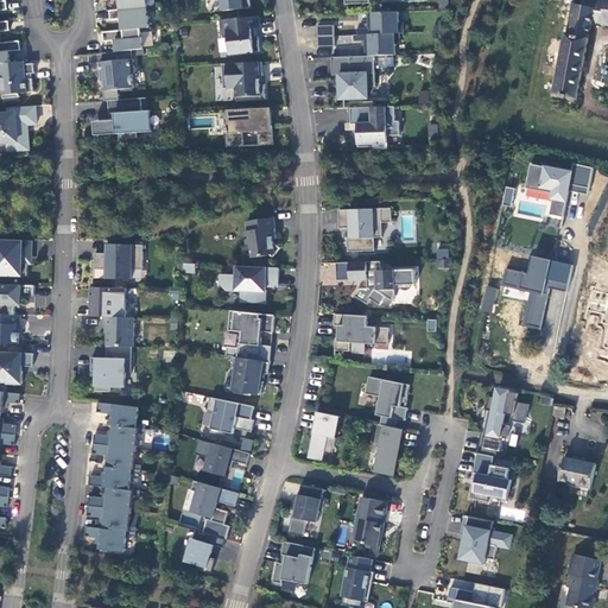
[(112,0),(120,0),(121,11),(147,8),(149,8),(147,0),(109,0),(112,0)]
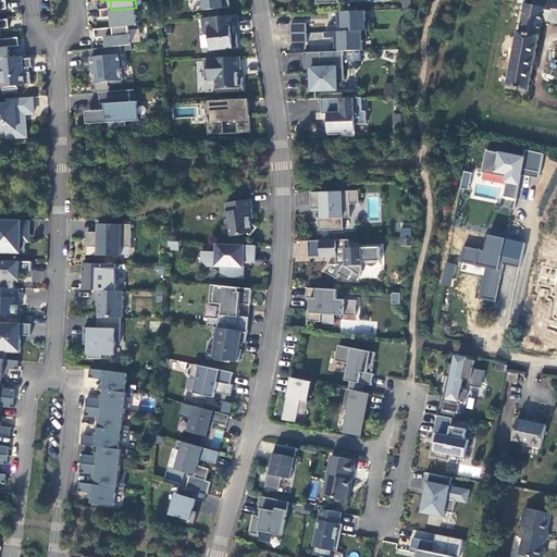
[(193,0),(193,2),(203,1),(205,11),(231,9),(230,0),(193,0)]
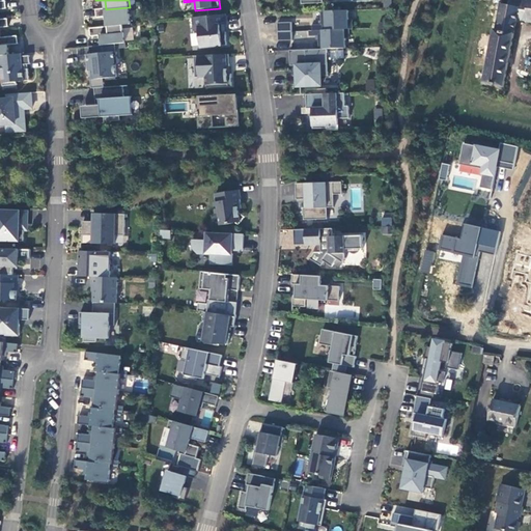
[(520,0),(510,0),(510,5),(502,4),(498,29),(495,28),(493,39),(481,37),(479,50),(491,52),(484,83),(504,87),(515,31),(518,20),(520,7),(520,0)]
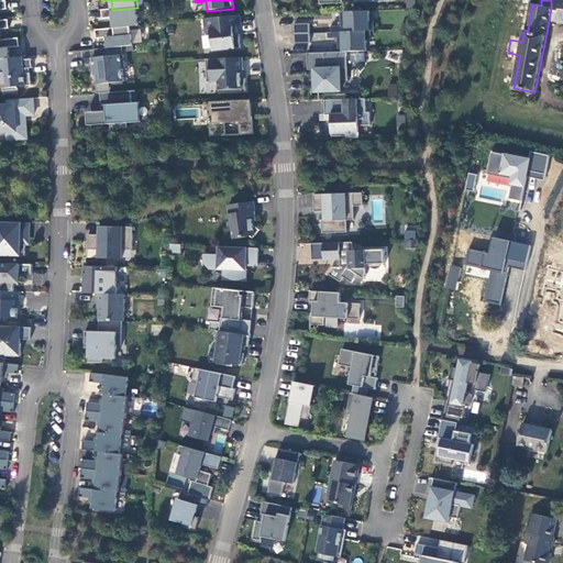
[(113,19),(114,29),(131,28),(140,26),(139,15),(138,15),(136,8),(112,10),(102,11),(103,20),(113,19)]
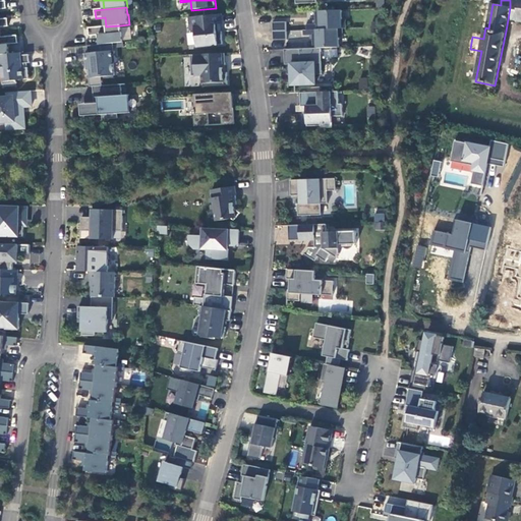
[(518,8),(510,7),(508,19),(517,20),(518,8)]
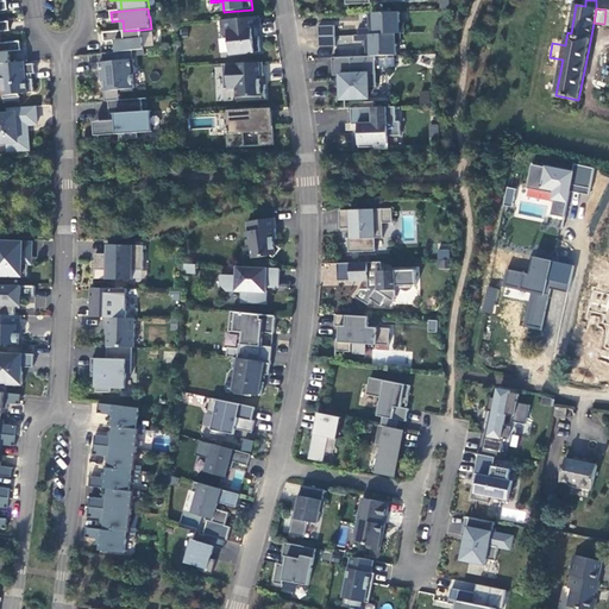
[(401,13),(369,13),(370,29),(359,30),(360,36),(356,36),(356,42),(366,42),(366,57),(376,57),(397,56),(397,45),(402,45),(401,35),(406,35),(405,24),(401,24),(401,13)]
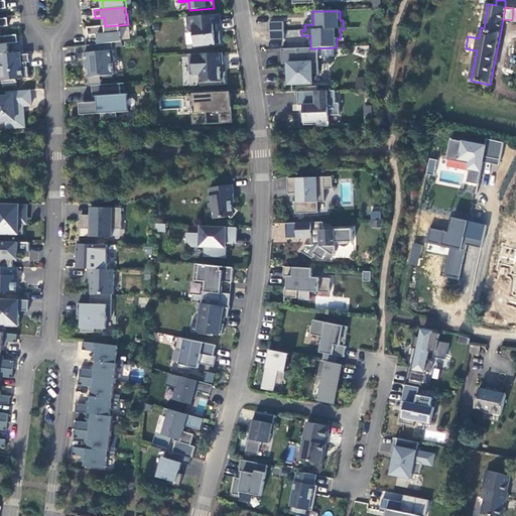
[(195,30),(197,47),(222,44),(221,32),(218,32),(217,25),(220,24),(221,24),(220,15),(188,18),(189,31),(195,30)]
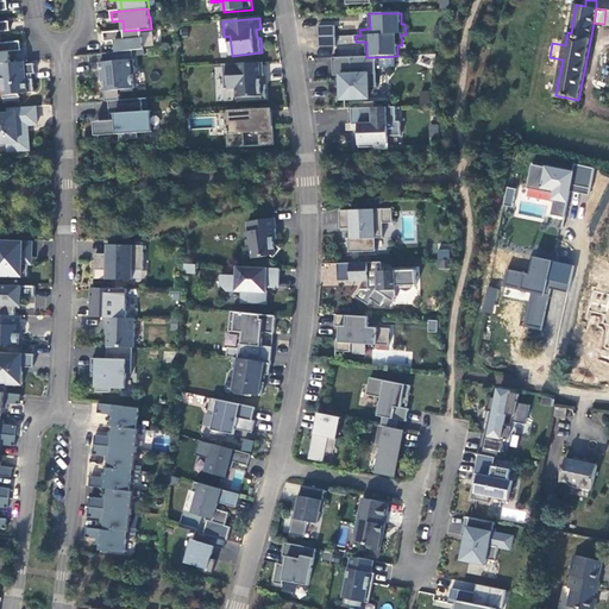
[(0,44),(1,44),(0,35),(0,32),(11,31),(10,23),(0,23),(0,44)]
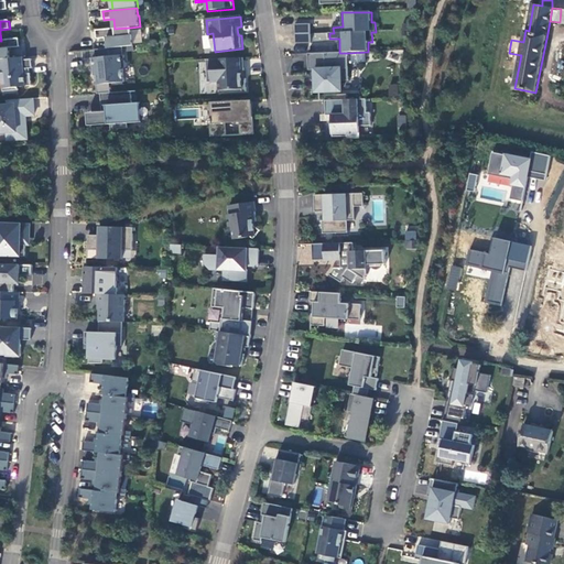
[(311,24),(295,24),(296,44),(312,44),(311,24)]
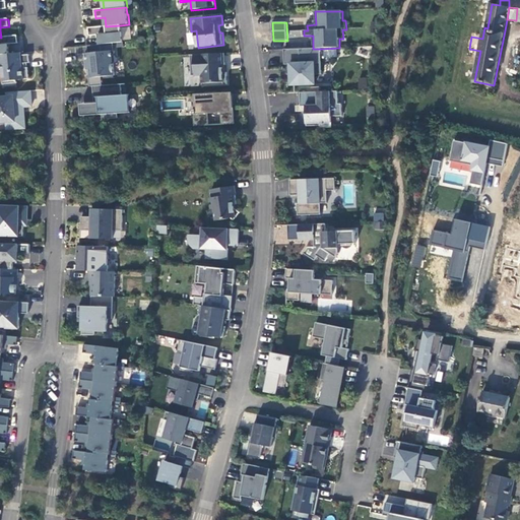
[(114,44),(124,43),(123,33),(122,33),(121,25),(106,26),(89,28),(89,37),(100,36),(101,45),(105,45),(114,44)]
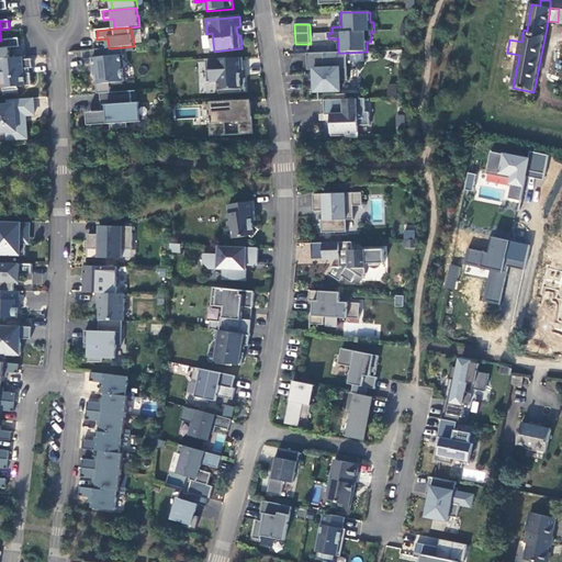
[(0,59),(10,59),(9,48),(20,47),(19,38),(1,41),(0,41),(0,59)]
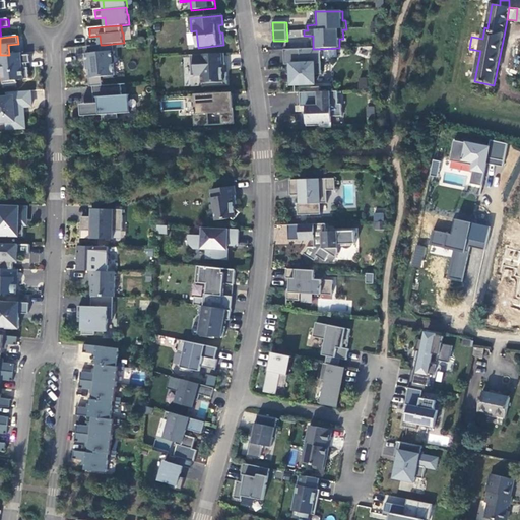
[(101,45),(88,47),(89,54),(115,52),(115,49),(106,50),(105,45),(101,45)]
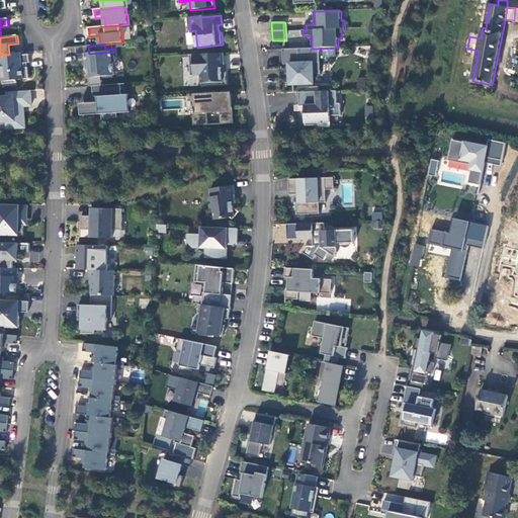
[(312,49),(283,50),(284,65),(290,65),(290,70),(293,71),(294,85),(315,84),(315,75),(321,75),(320,49),(312,49)]
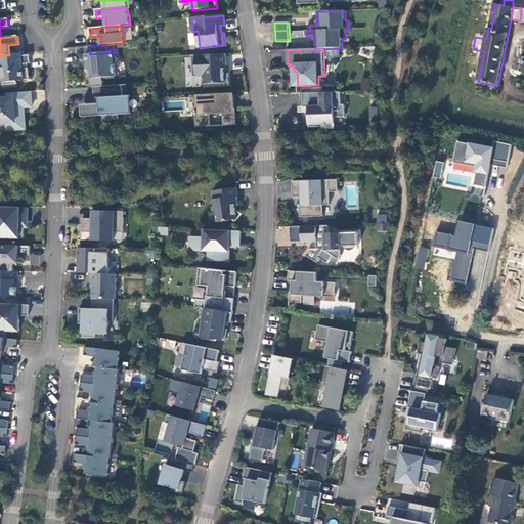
[(116,52),(90,54),(86,55),(87,71),(89,70),(90,80),(116,77),(115,66),(117,62),(116,52)]
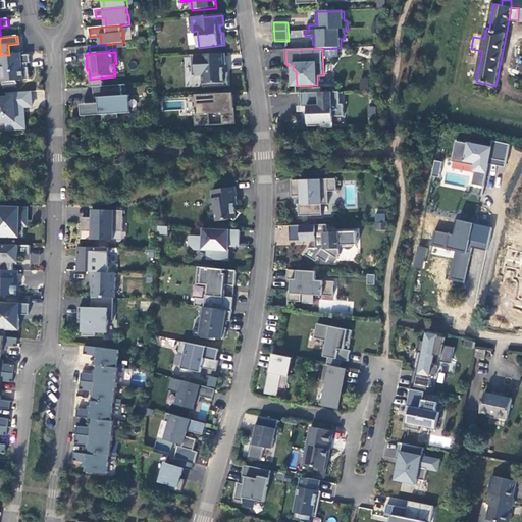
[(30,80),(29,68),(27,68),(25,64),(29,64),(31,64),(30,55),(22,56),(22,53),(9,55),(0,55),(0,68),(2,68),(3,86),(17,85),(17,82),(30,80)]
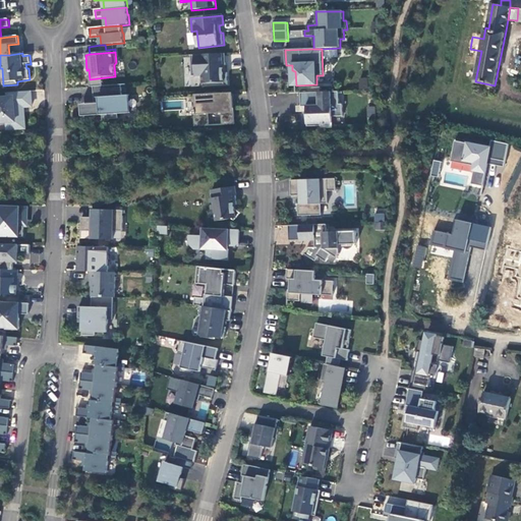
[(203,76),(204,87),(228,85),(228,73),(225,73),(224,66),(226,66),(226,54),(191,56),(192,76),(203,76)]
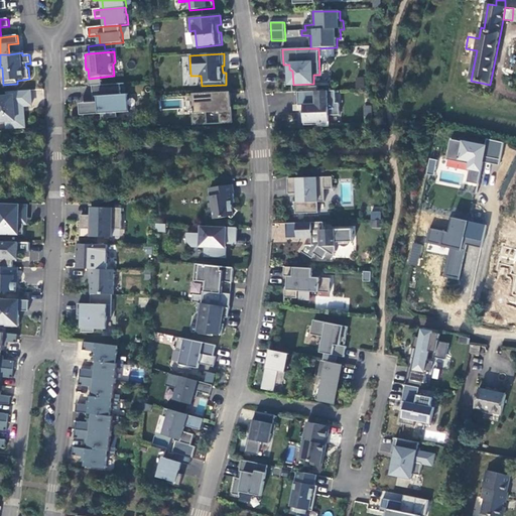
[(121,84),(93,87),(94,98),(99,98),(99,103),(95,103),(95,102),(94,102),(88,102),(88,104),(84,104),(85,116),(102,115),(102,121),(109,120),(109,119),(118,118),(117,113),(129,112),(128,95),(122,95),(121,84)]
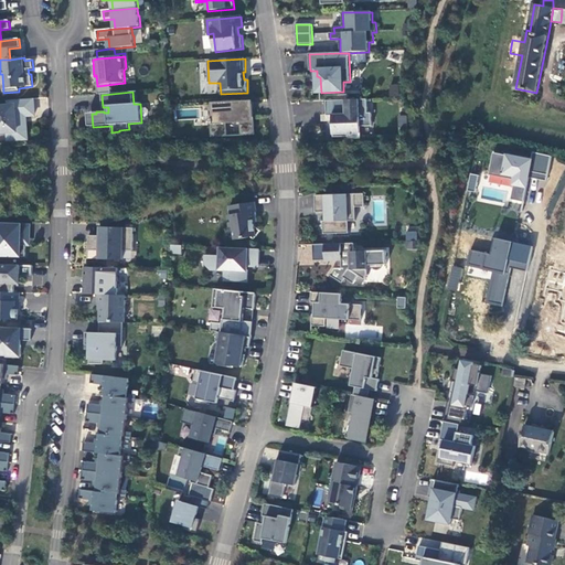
[(14,141),(28,140),(27,124),(24,124),(23,117),(27,116),(35,116),(34,99),(9,102),(9,107),(0,107),(0,132),(8,132),(13,132),(14,141)]
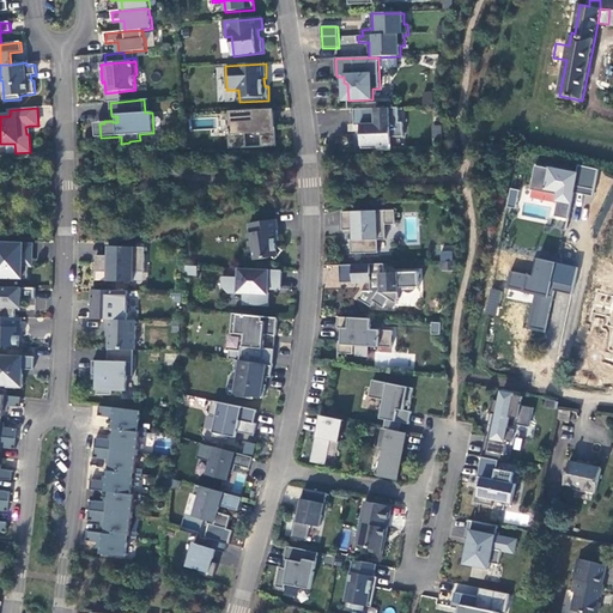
[(272,109),(231,111),(232,131),(229,131),(230,150),(247,149),(247,131),(261,129),(262,147),(278,147),(277,128),(273,128),(272,109)]
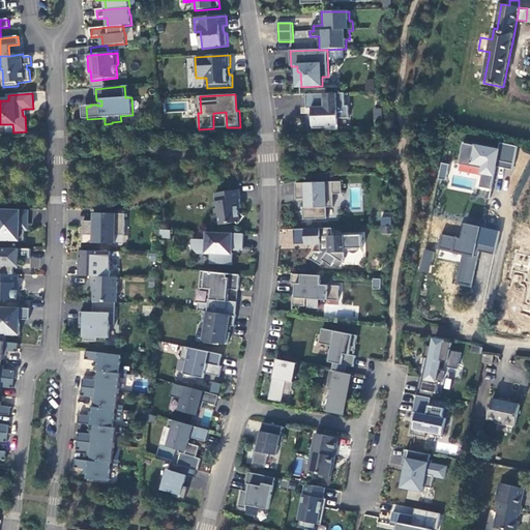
[(346,107),(345,94),(306,95),(306,109),(313,109),(314,129),(326,129),(326,123),(336,122),(336,119),(350,119),(349,107),(346,107)]
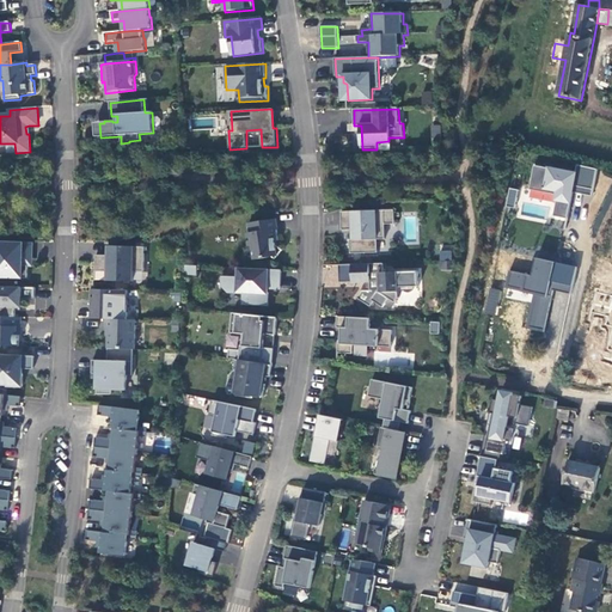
[(533,165),(528,188),(554,194),(552,201),(556,202),(554,215),(567,218),(573,191),(592,196),(597,170),(576,165),(575,172),(533,165)]
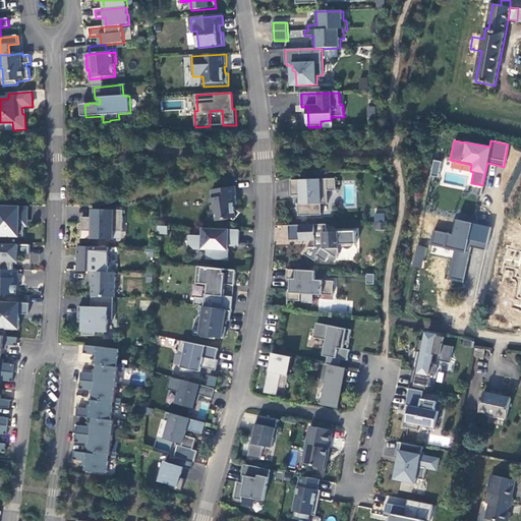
[(433,161),(430,175),(440,176),(442,162),(433,161)]
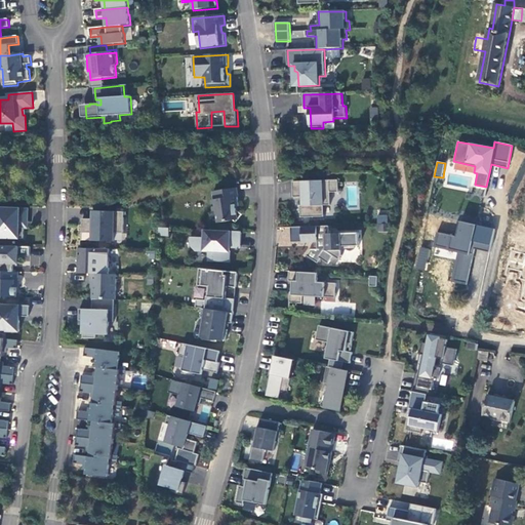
[(338,180),(293,182),(293,198),(307,197),(307,206),(300,206),(301,218),(325,217),(324,206),(331,206),(331,193),(339,193),(338,180)]
